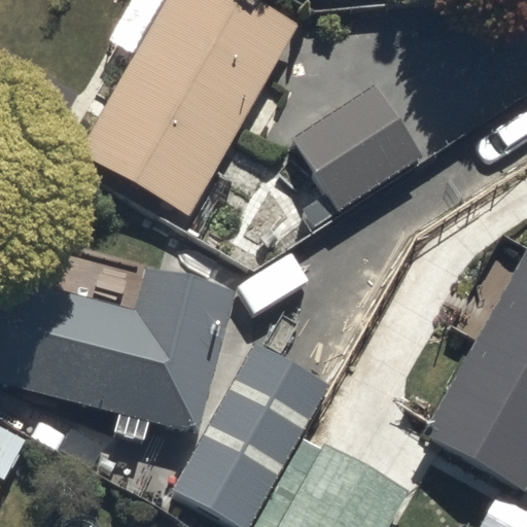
[(300,21),(260,0),(165,0),(82,151),(195,213),(300,21)]
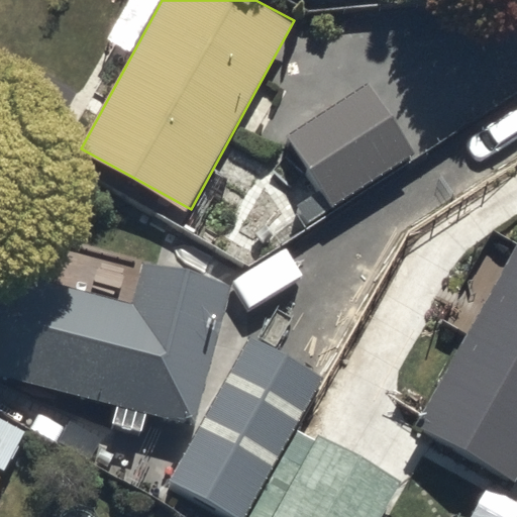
[(368,82),(286,134),(331,205),(413,152),(368,82)]
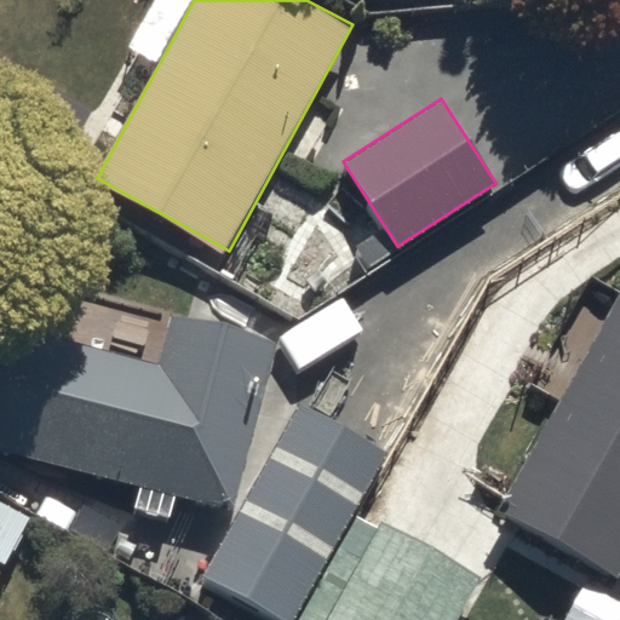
[(619,294),(500,511),(618,575),(619,569),(619,294)]
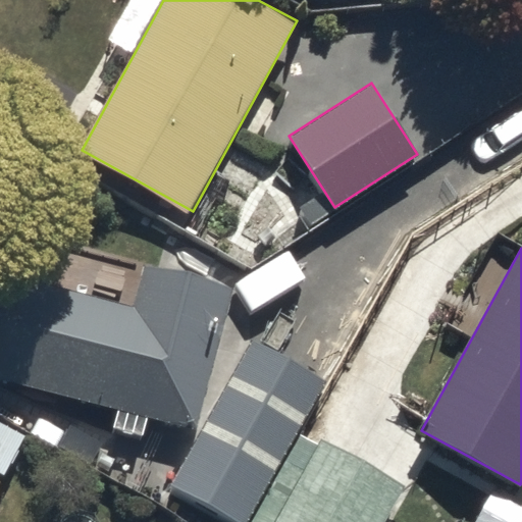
[(134,308),(10,277),(0,317),(0,378),(194,427),(229,288),(144,265),(134,308)]
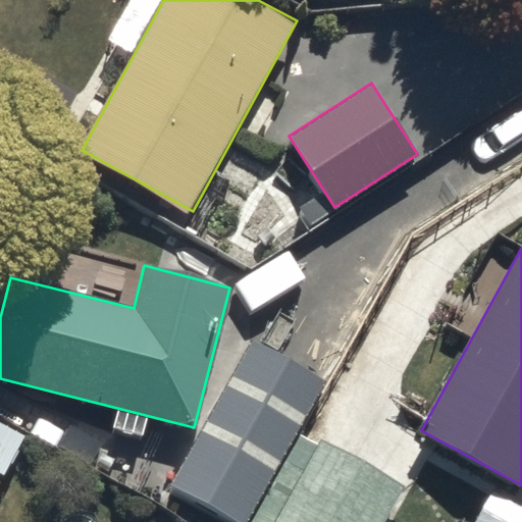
[(252,342),(170,486),(232,521),(246,521),(325,382),(252,342)]
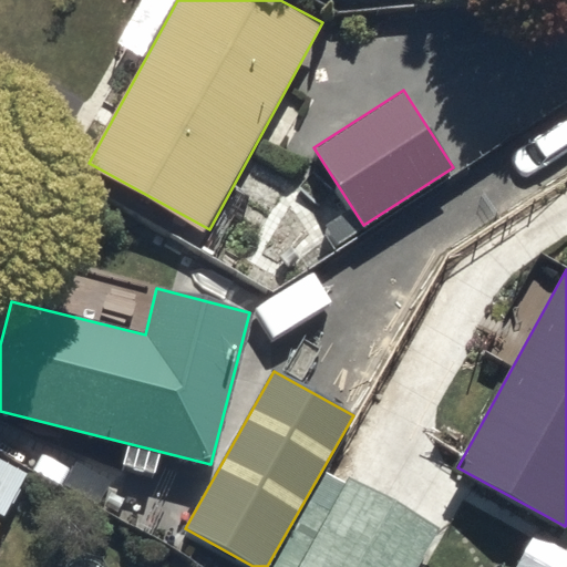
[(353,488),(309,566),(423,566),(441,536),(353,488)]
